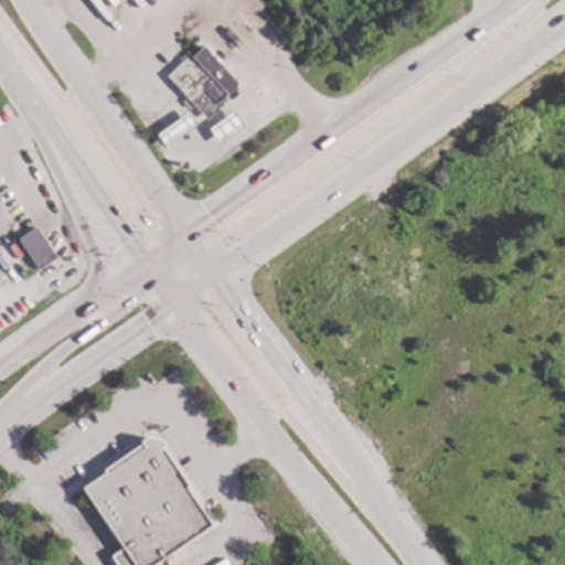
[(235,84),(213,104),(217,108),(204,120),(192,107),(187,112),(178,102),(182,98),(162,76),(187,55),(188,57),(201,46),(235,84)]
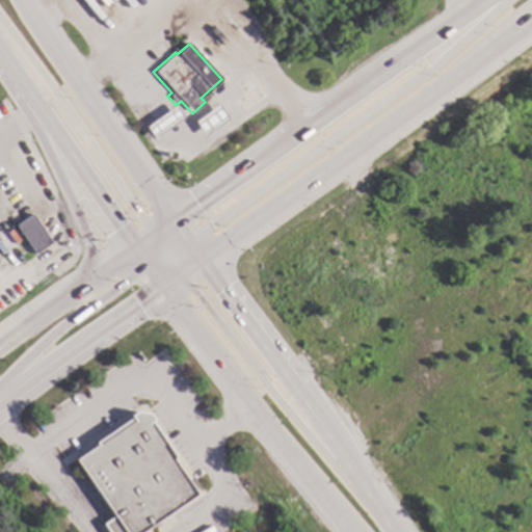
[(193,122),(203,136),(227,121),(218,106),(193,122)]
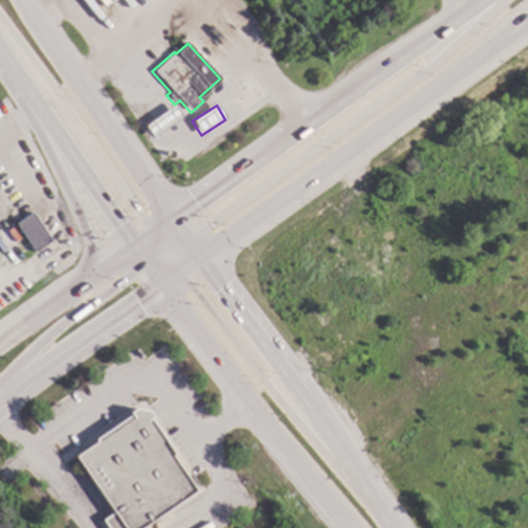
[(142,126),(151,138),(180,118),(172,106),(142,126)]
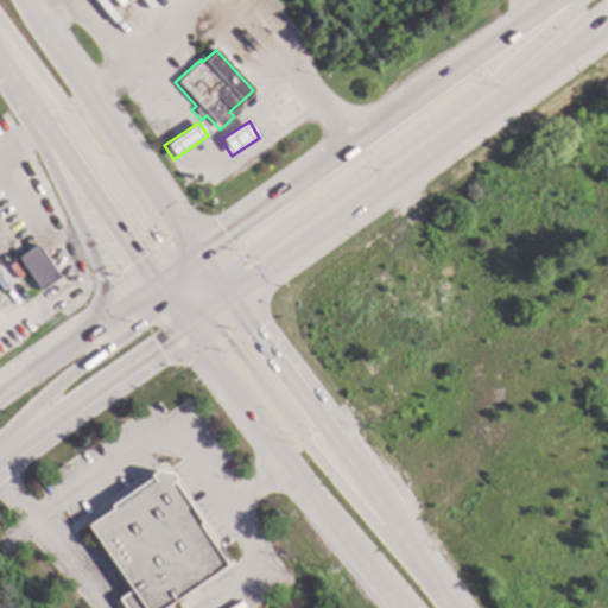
[(62,277),(43,290),(20,257),(39,244),(62,277)]
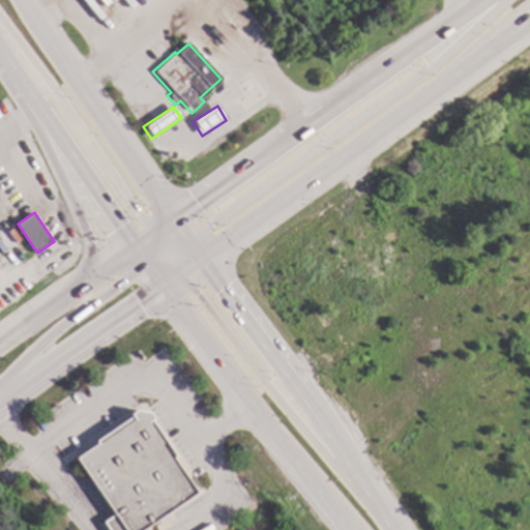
[(150,411),(154,417),(149,420),(199,492),(144,529),(110,529),(104,522),(115,513),(77,458),(98,442),(96,439),(137,409),(150,411)]
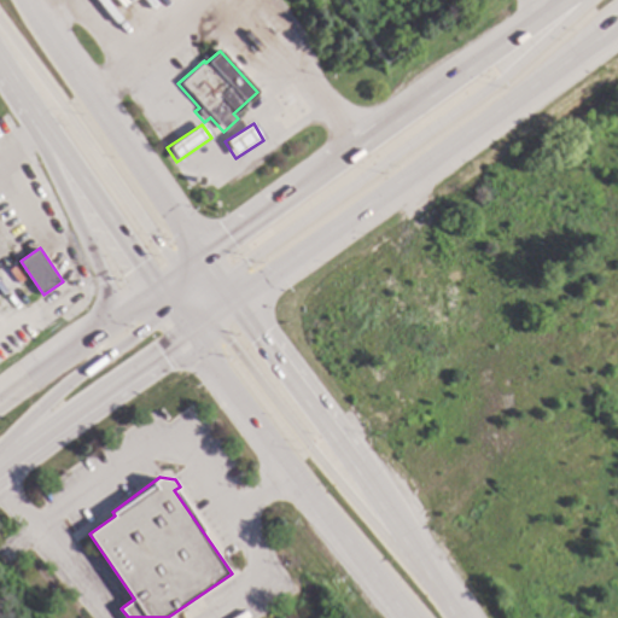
All buildings are outlined.
